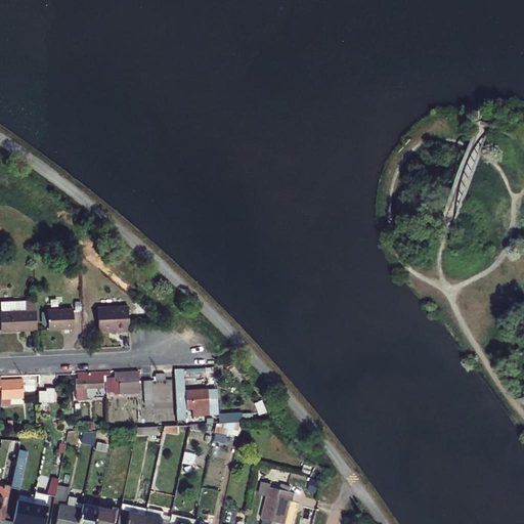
[(36,308),(36,298),(1,300),(1,310),(0,309),(0,312),(1,330),(37,328),(36,308)]
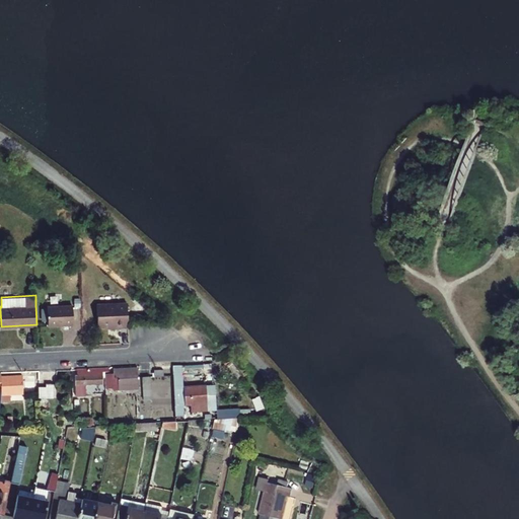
[(129,322),(127,302),(96,303),(98,324),(113,324),(114,326),(129,326),(129,322)]
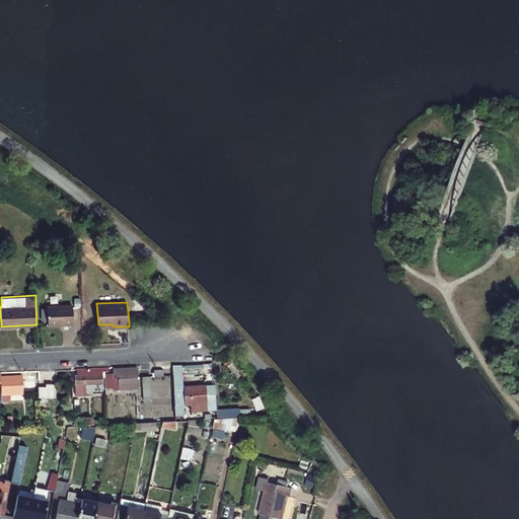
[(73,323),(72,303),(48,305),(48,324),(73,323)]
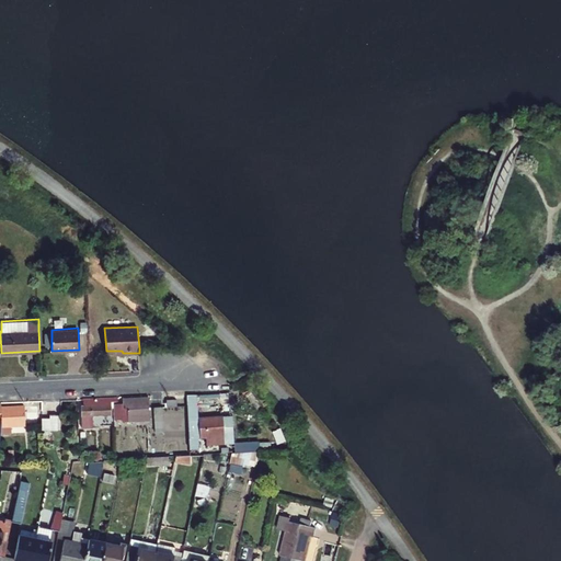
[(219,401),(219,392),(185,395),(189,448),(196,448),(193,403),(219,401)]
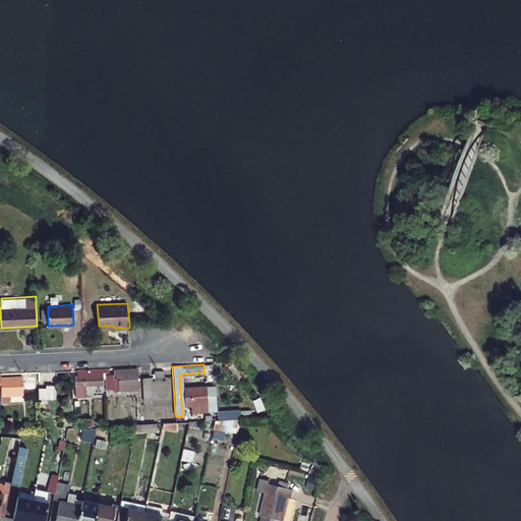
[(105,372),(105,369),(76,370),(77,377),(75,378),(75,387),(103,385),(102,373),(105,372)]
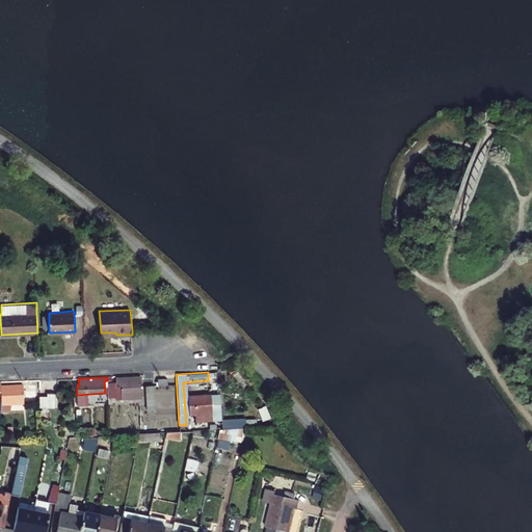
[(141,398),(140,377),(114,378),(115,383),(108,383),(109,388),(107,388),(108,398),(115,398),(115,399),(141,398)]
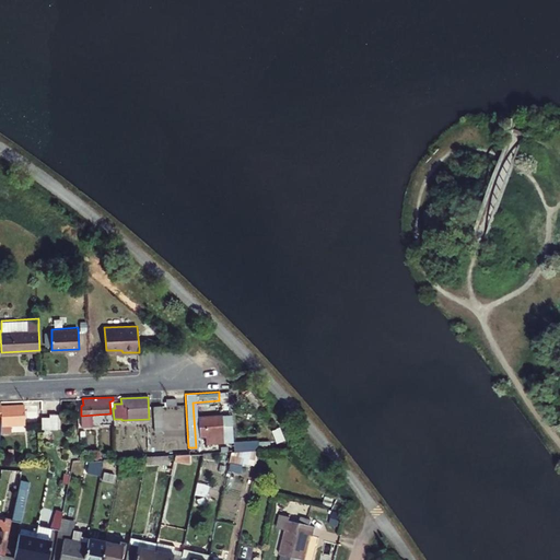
[(22,406),(0,407),(0,424),(23,424),(22,406)]
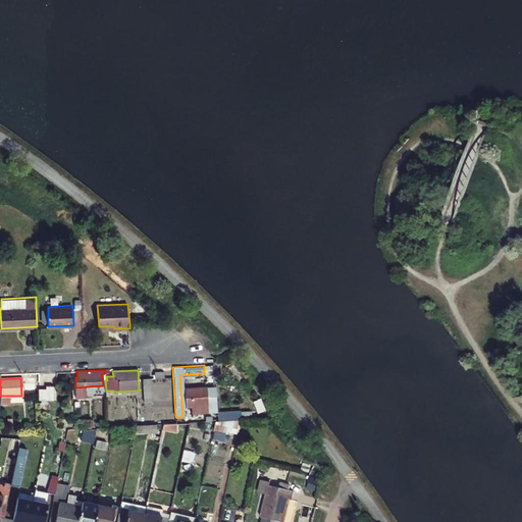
[(53,385),(45,385),(45,389),(37,389),(37,414),(45,414),(45,400),(52,400),(53,385)]
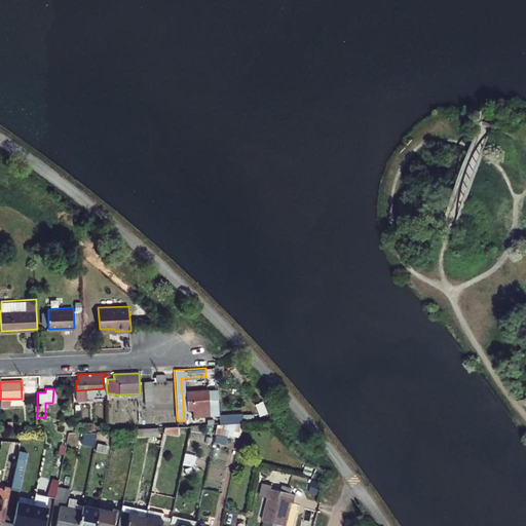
[(208,400),(207,390),(185,391),(187,416),(218,415),(217,400),(208,400)]
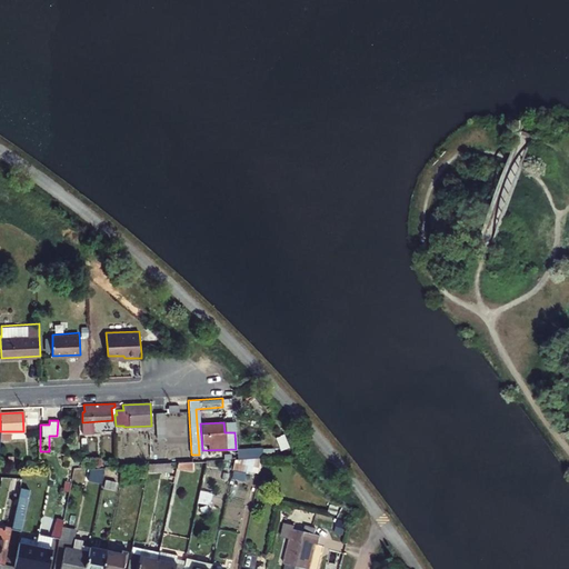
[(267,457),(267,448),(242,449),(242,459),(263,457),(267,457)]
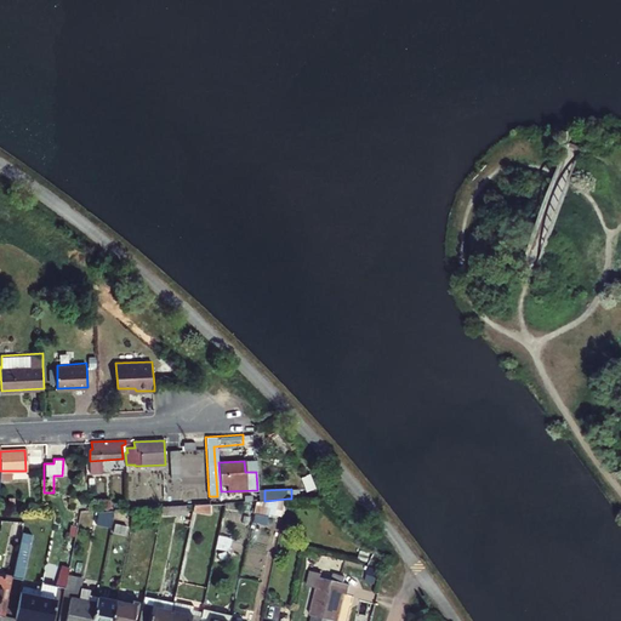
[(288,499),(265,501),(257,501),(255,501),(252,512),(273,517),(274,514),(284,517),(288,499)]
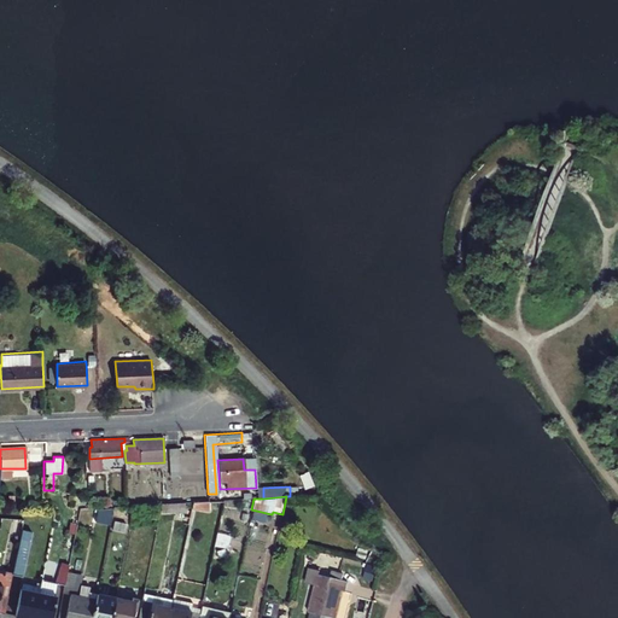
[(123,516),(123,506),(114,506),(112,514),(123,516)]
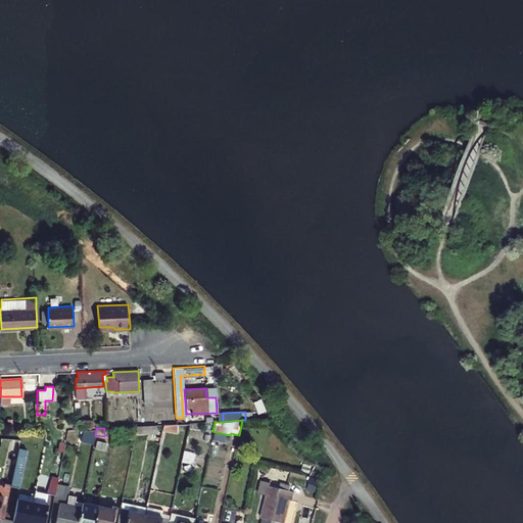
[(13,521),(21,522),(27,522),(34,490),(29,489),(37,452),(29,449),(31,442),(19,439),(9,486),(20,489),(18,498),(17,498),(13,521)]
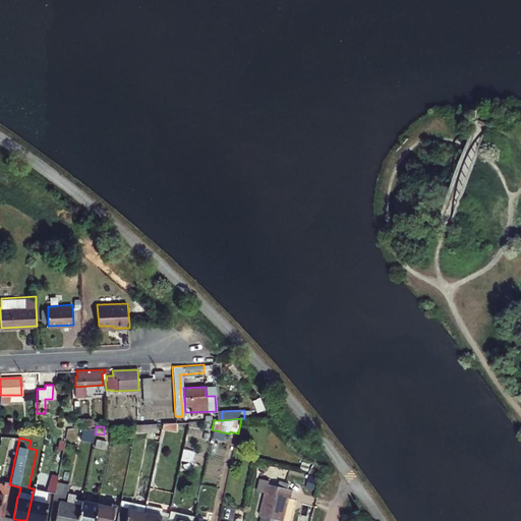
[(47,491),(54,493),(56,482),(57,476),(52,475),(47,490),(34,488),(26,520),(42,520),(47,503),(45,502),(47,491)]
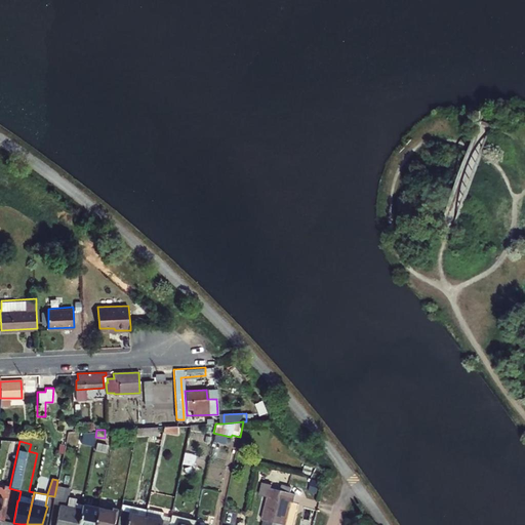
[(283,524),(290,501),(292,501),(294,495),(290,493),(291,489),(281,486),(280,491),(270,488),(271,485),(263,483),(259,495),(268,497),(261,520),(264,521),(261,524),(283,524)]
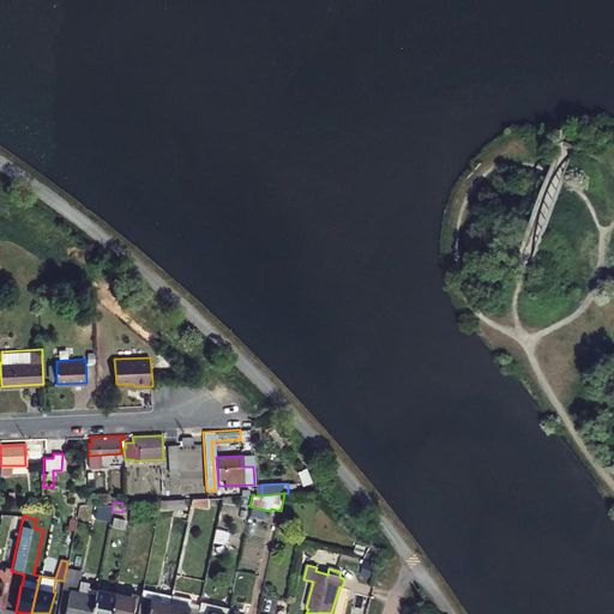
[(90,613),(96,587),(88,585),(85,593),(76,590),(79,571),(66,569),(64,581),(60,600),(66,601),(64,613),(90,613)]
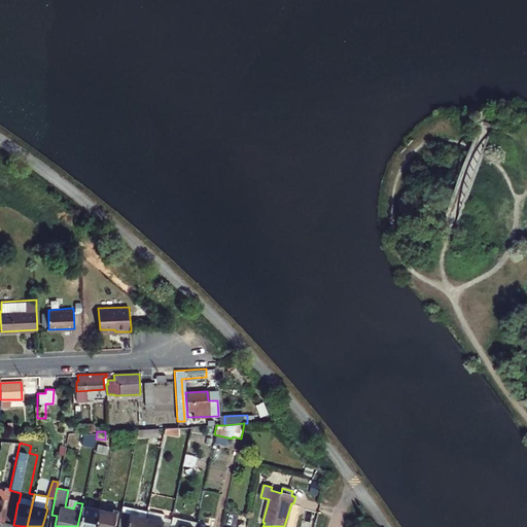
[(82,503),(77,526),(95,526),(99,507),(82,503)]
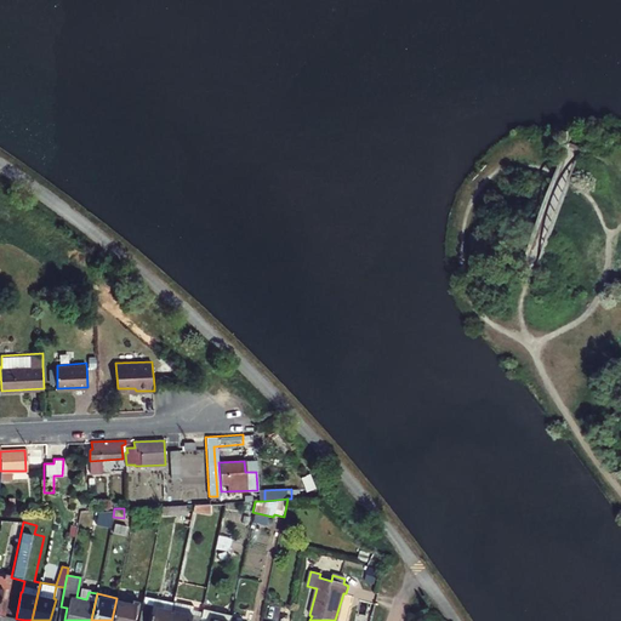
[(138,603),(117,598),(112,620),(131,620),(135,605),(138,605),(138,603)]
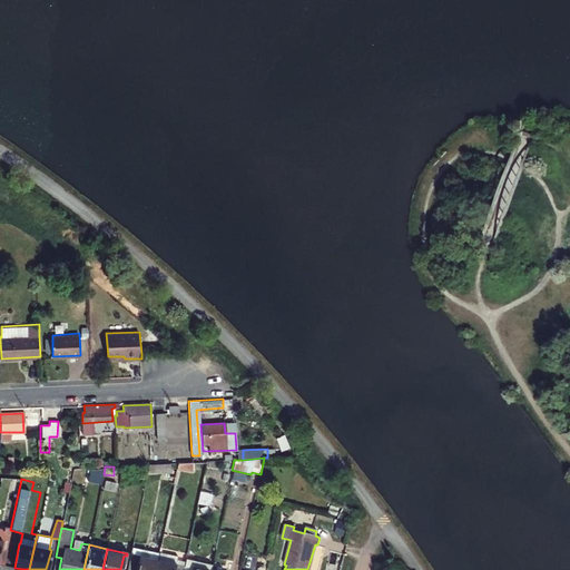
[(155,569),(157,560),(130,554),(127,569),(155,569)]
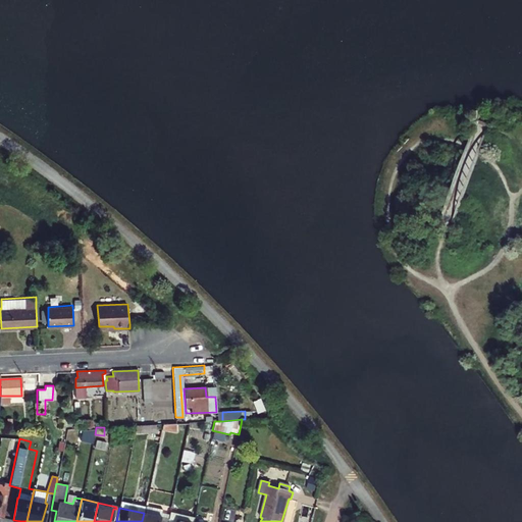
[(166,521),(167,518),(144,513),(142,521),(166,521)]
